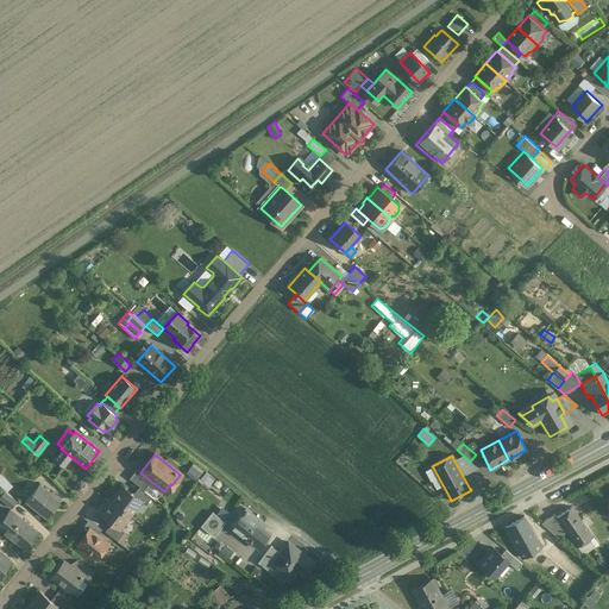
[(151,482),(140,472),(137,469),(130,478),(139,487),(144,490),(151,482)]
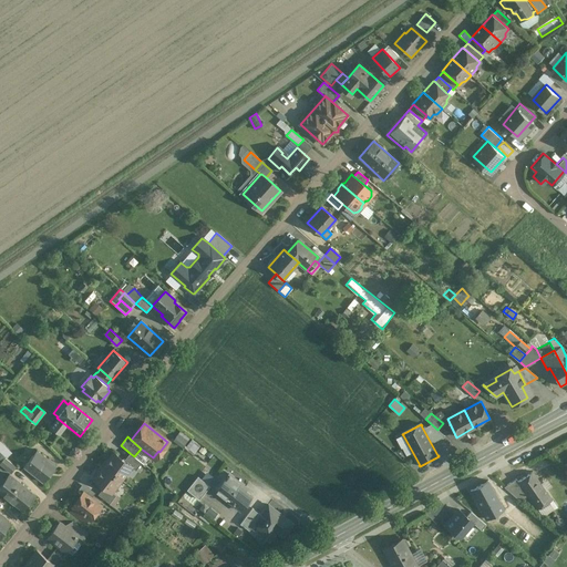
[(0,450),(7,457),(12,452),(0,440),(0,450)]
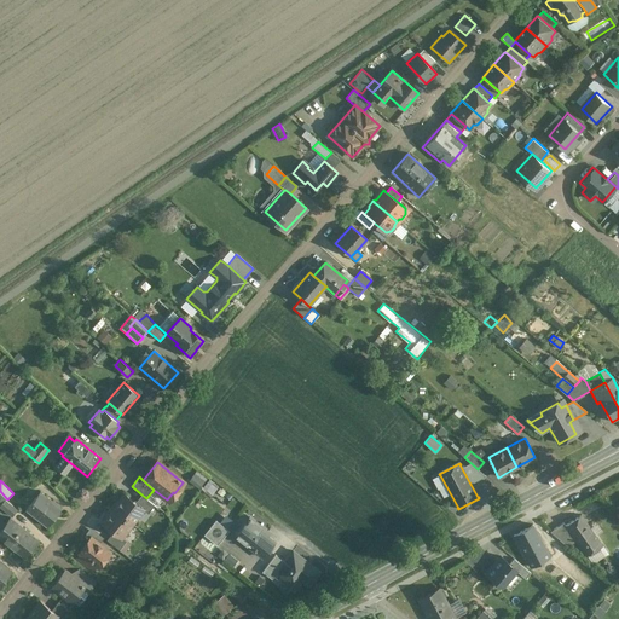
[(62,509),(41,492),(27,510),(47,527),(62,509)]
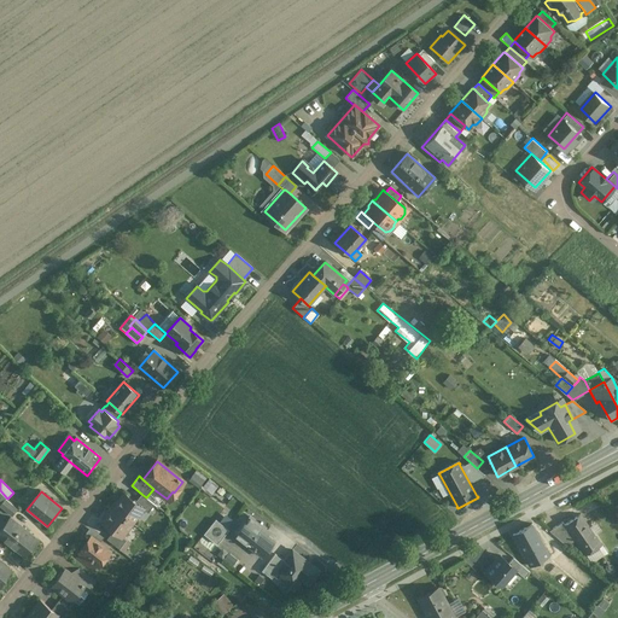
[(135,502),(124,494),(114,508),(132,523),(136,516),(136,514),(141,508),(135,502)]
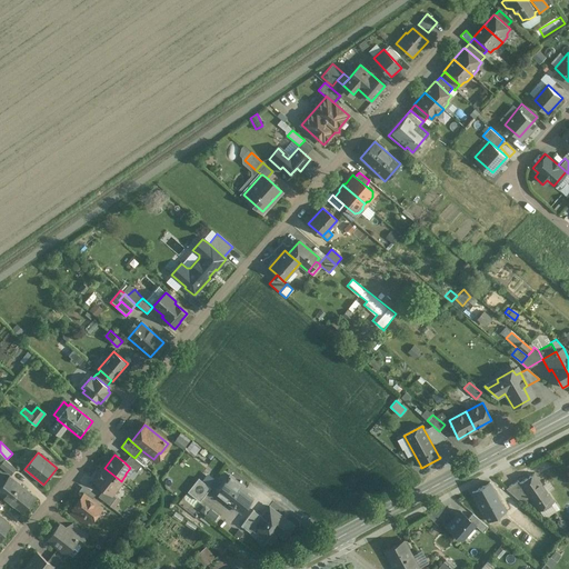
[(135,458),(130,455),(125,462),(130,468),(136,472),(142,463),(135,458)]
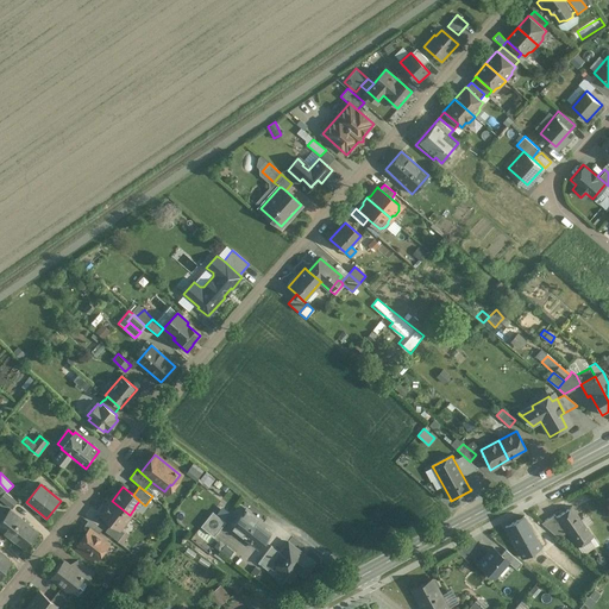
[(17,502),(5,493),(0,497),(0,498),(12,509),(17,502)]
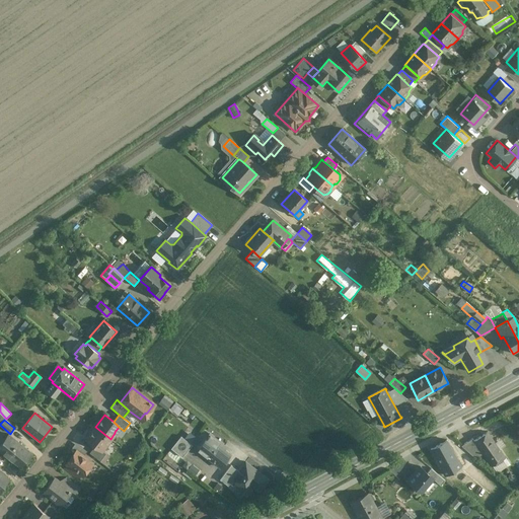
[(110,439),(95,427),(85,439),(95,446),(101,451),(110,439)]
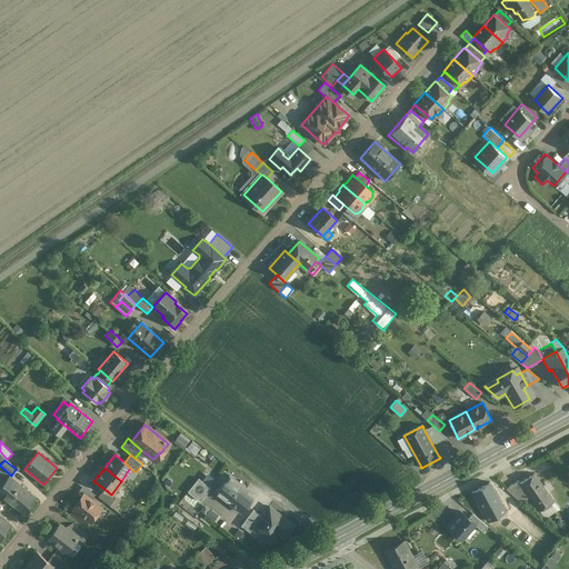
[(519,483),(529,498),(539,512),(553,502),(535,473),(519,483)]
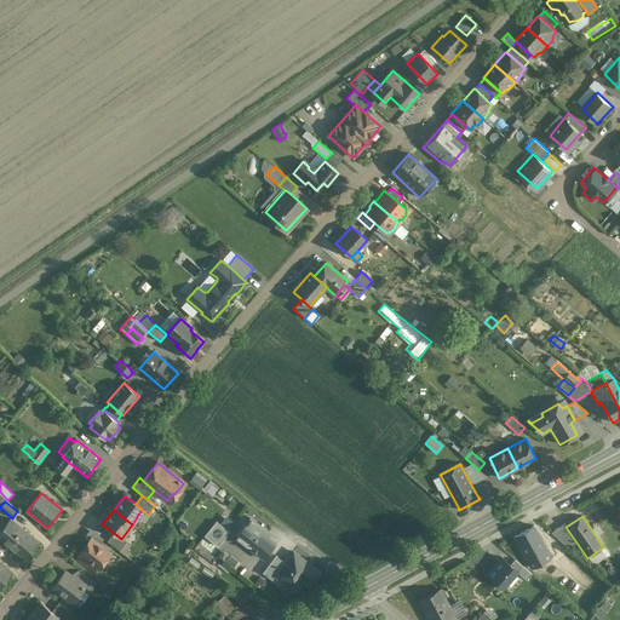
[(269,533),(251,518),(237,535),(236,535),(236,537),(263,558),(275,543),(267,535),(269,533)]
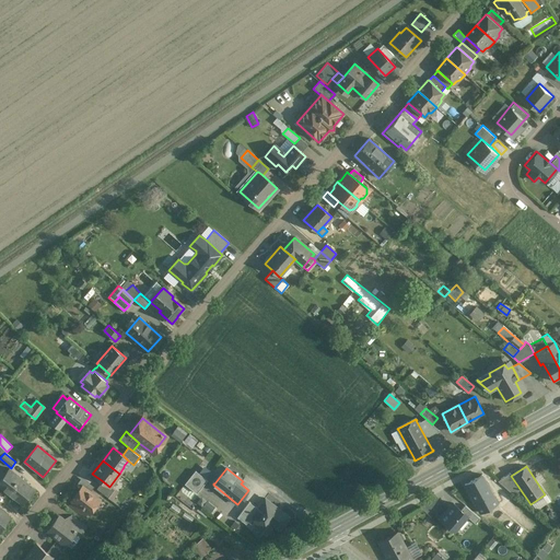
[(33,489),(10,469),(0,480),(0,485),(22,503),(33,489)]
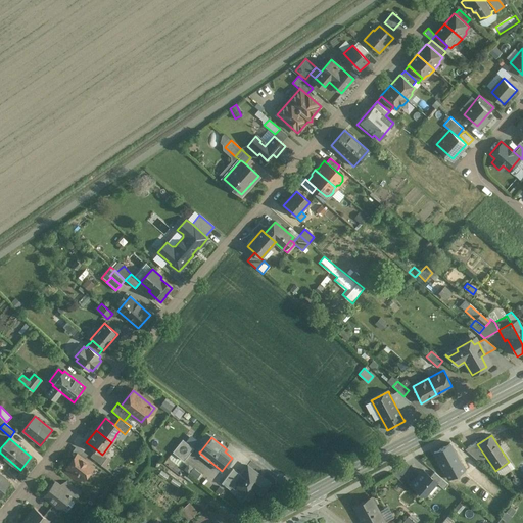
[(184,461),(193,448),(182,439),(173,452),(184,461)]
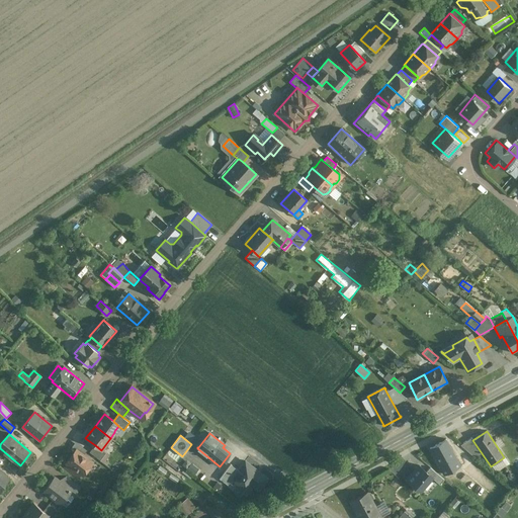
[(471,438),(460,445),(475,457),(482,453),(472,440),(471,438)]
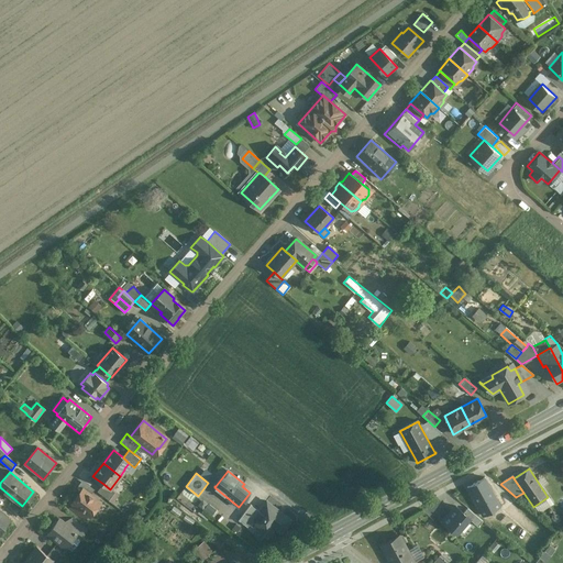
[(500,506),(485,477),(467,487),(483,516),(500,506)]
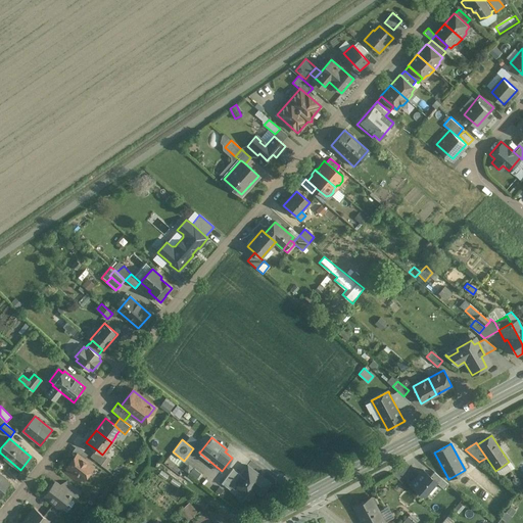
[(102,455),(96,449),(90,457),(101,465),(106,458),(102,455)]
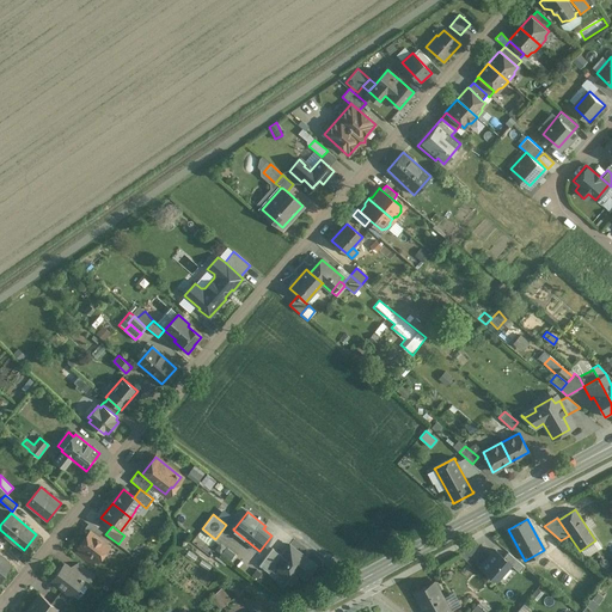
[(90,532),(79,546),(80,548),(77,552),(92,564),(96,560),(98,561),(109,546),(90,532)]
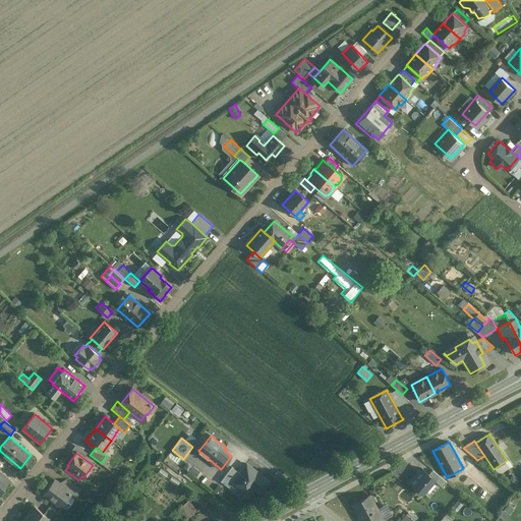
[(464,458),(459,461),(464,470),(469,467),(464,458)]
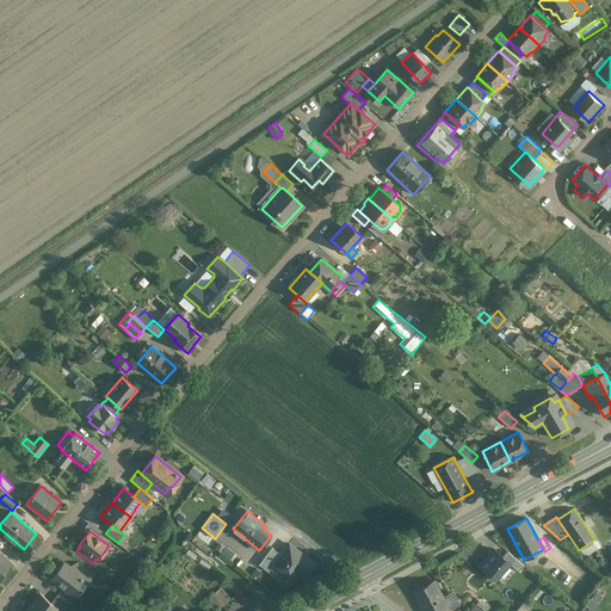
[(230,539),(227,544),(238,554),(241,549),(230,539)]
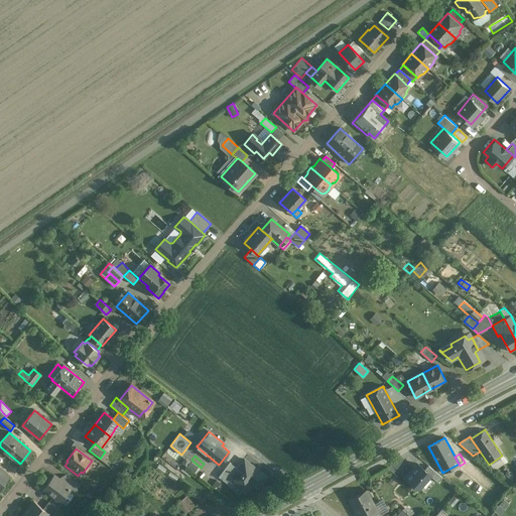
[(235,467),(228,477),(245,489),(250,482),(256,487),(265,474),(242,457),(235,467)]
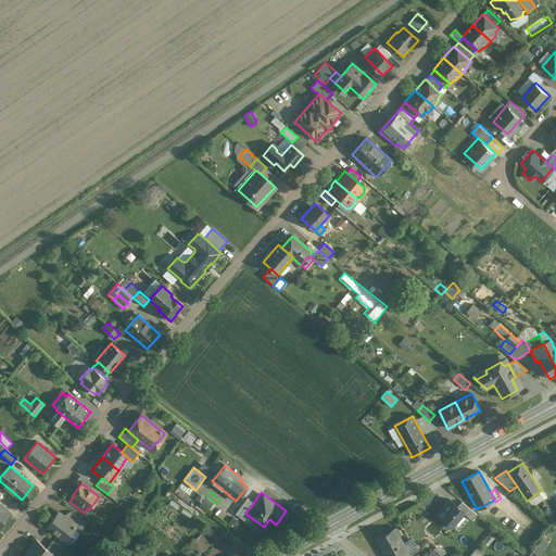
[(206,495),(202,500),(212,508),(215,504),(206,495)]
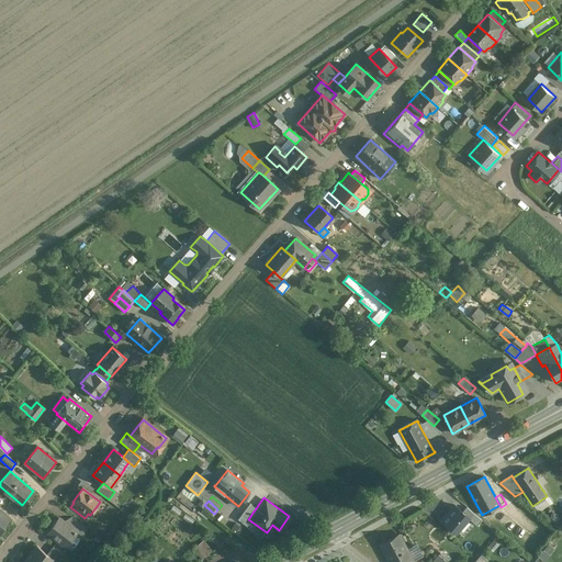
[(248,519),(256,508),(246,502),(236,516),(246,523),(248,519)]
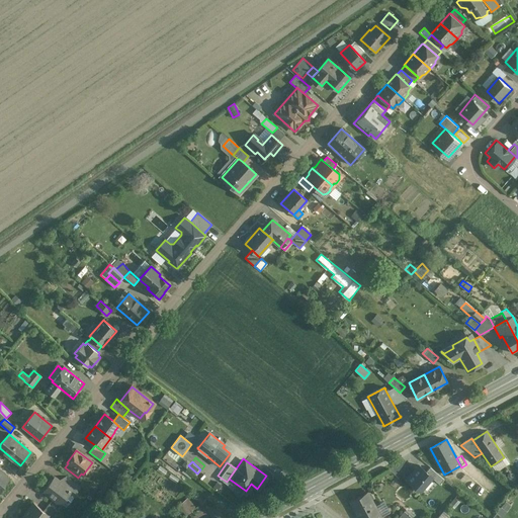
[(441,479),(426,466),(421,473),(412,466),(399,481),(417,496),(430,481),(436,486),(441,479)]
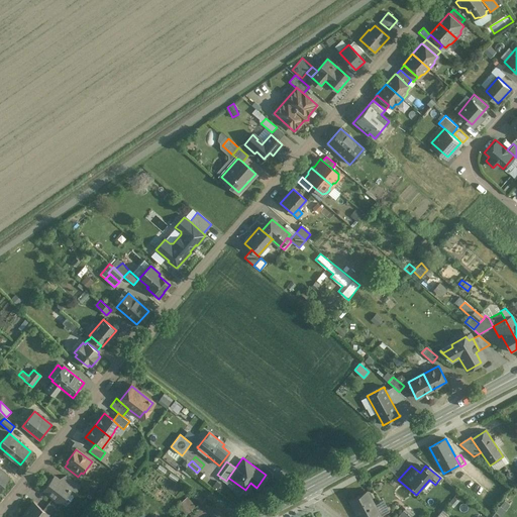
[(0,489),(9,478),(0,470),(0,489)]
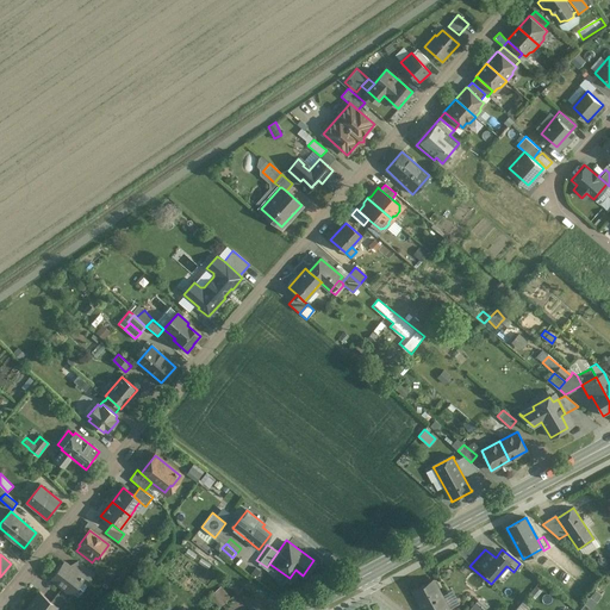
[(88,570),(79,561),(68,565),(82,577),(88,570)]
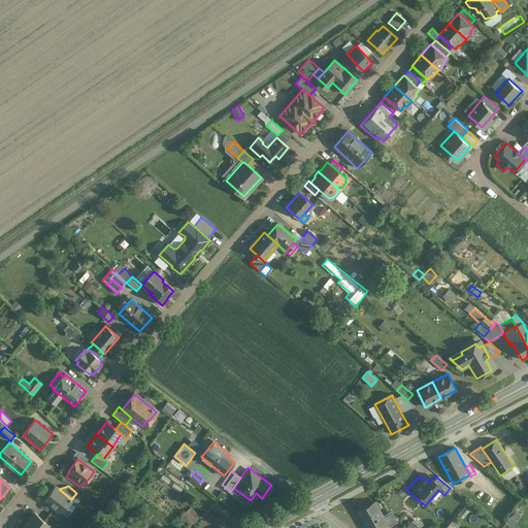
[(59,489),(56,487),(45,500),(62,513),(70,501),(72,499),(71,499),(59,489)]
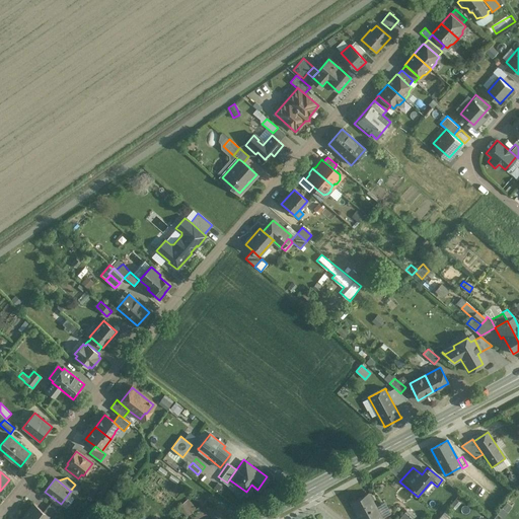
[(75,485),(70,491),(71,491),(69,493),(74,497),(81,489),(75,485)]
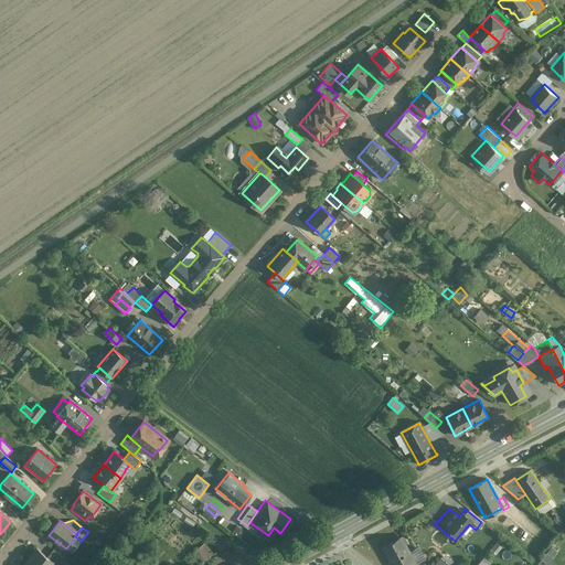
[(416,564),(401,536),(382,547),(391,564),(416,564)]
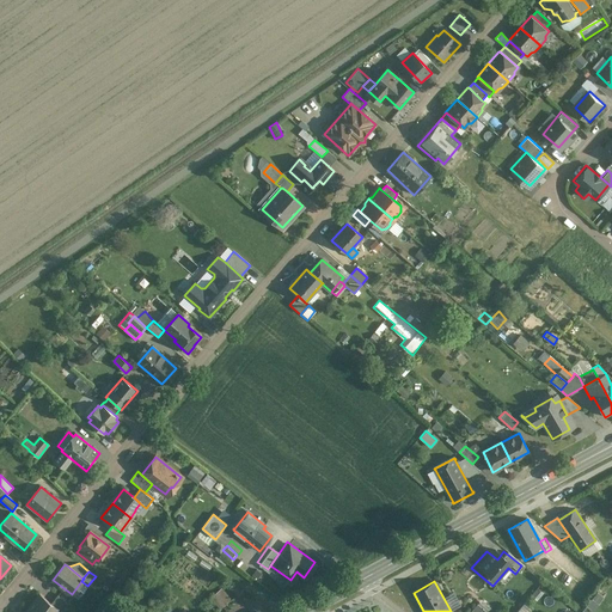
[(214,595),(216,599),(222,594),(224,595),(220,598),(225,604),(231,599),(222,588),(214,595)]
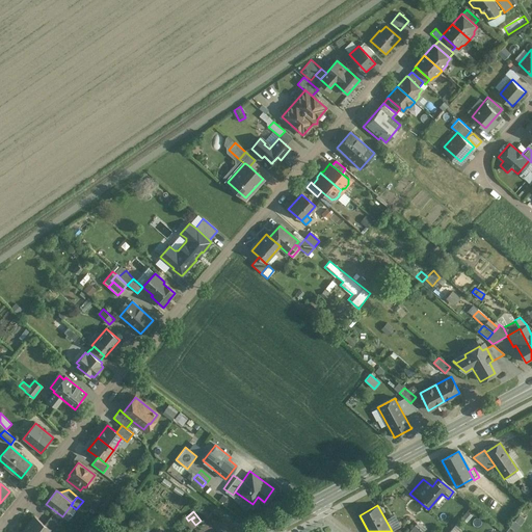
[(34,516),(25,529),(28,531),(49,531),(50,530),(51,530),(44,525),(34,516)]
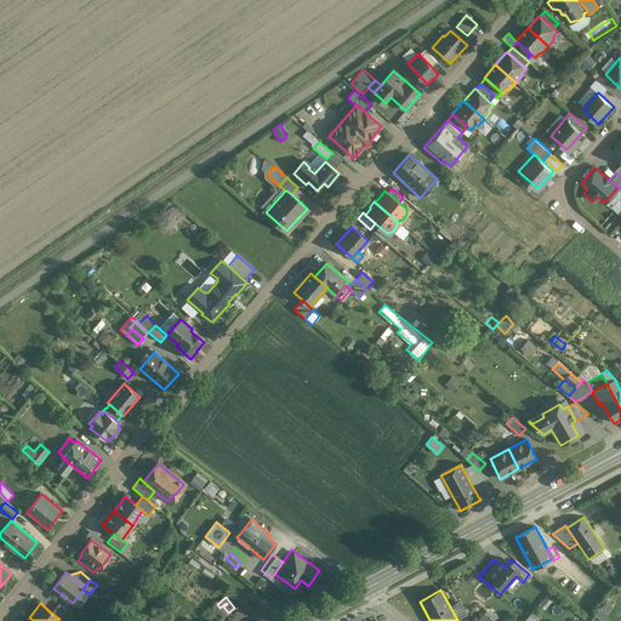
[(64,620),(70,614),(58,604),(51,613),(60,619),(58,619),(61,620),(64,620)]
